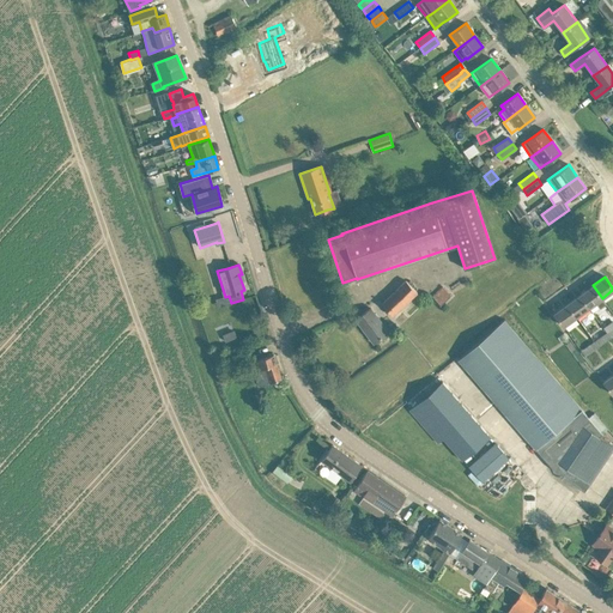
[(393,315),(417,292),(406,280),(381,304),(393,315)]
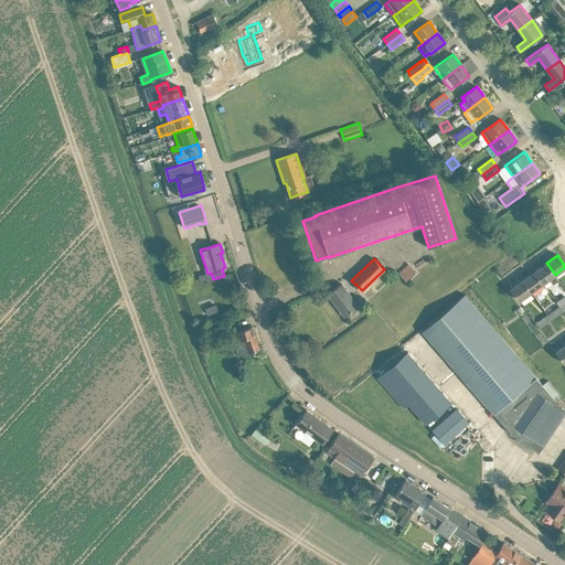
[(558,280),(555,275),(546,263),(534,272),(543,284),(550,279),(553,285),(558,280)]
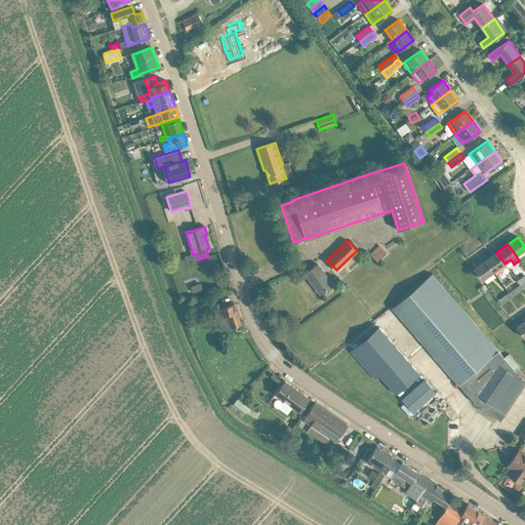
[(377,261),(386,252),(378,245),(370,254),(377,261)]
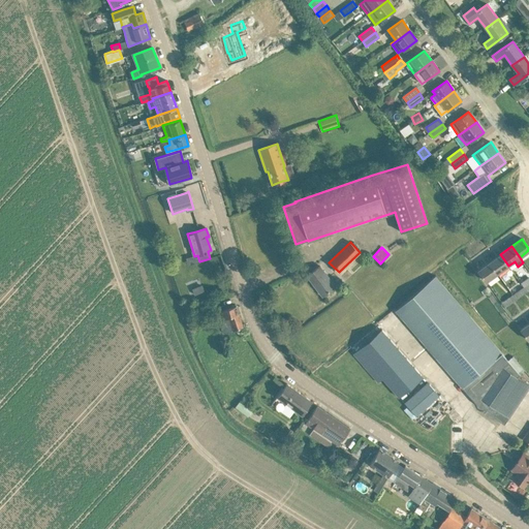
[(497,274),(508,266),(500,254),(489,262),(497,274)]
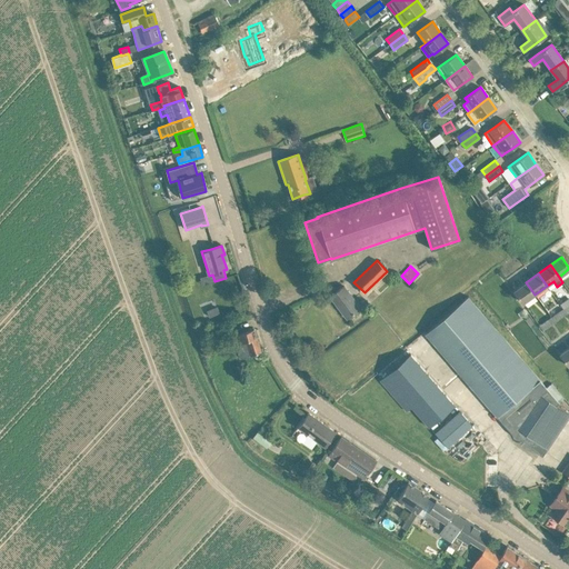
[(522,302),(535,295),(526,282),(515,290),(522,302)]
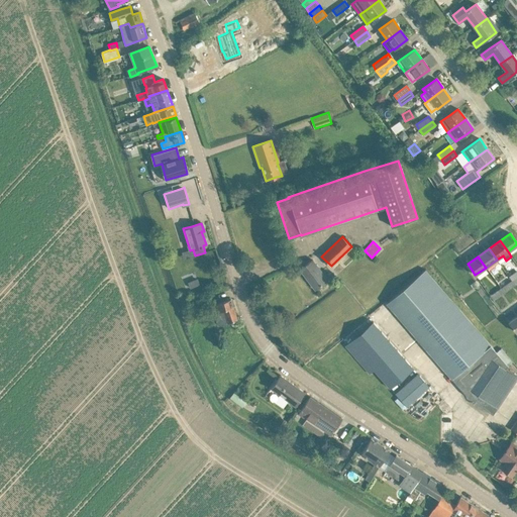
[(315,289),(323,283),(327,280),(312,260),(300,269),(315,289)]
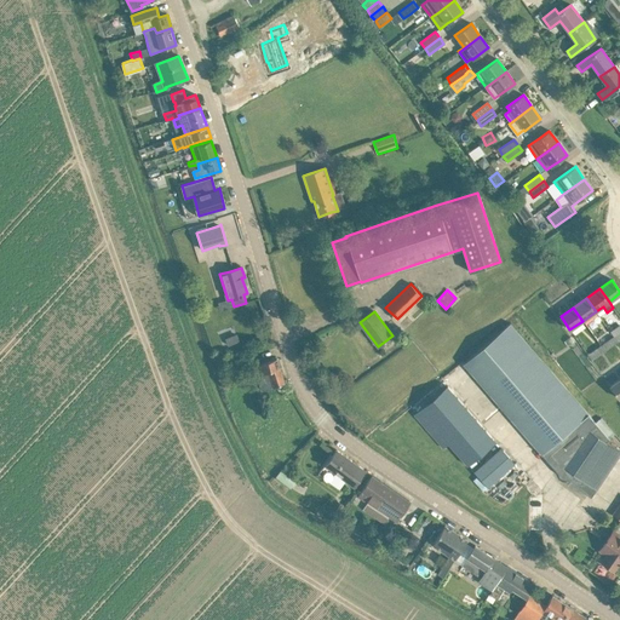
[(472,355),(463,363),(541,454),(543,453),(556,470),(555,471),(580,489),(591,497),(595,492),(619,454),(619,449),(607,441),(609,438),(614,434),(601,418),(596,423),(510,323),(472,355)]
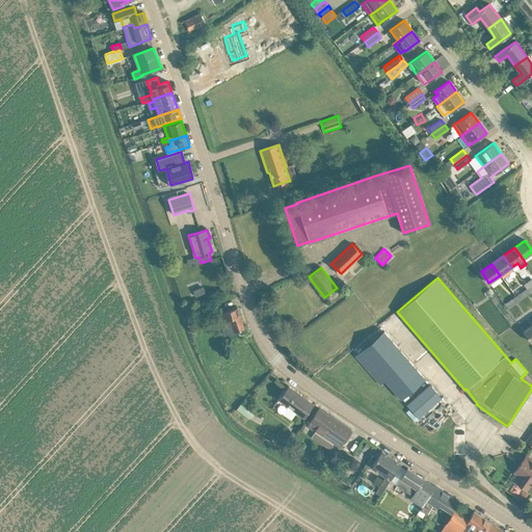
[(216,284),(204,288),(206,293),(217,289),(216,284)]
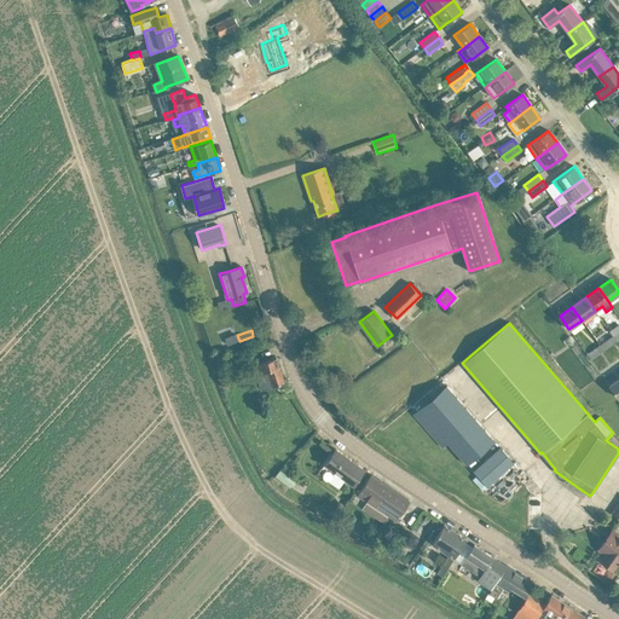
[(603,351),(617,341),(612,336),(600,345),(603,351)]
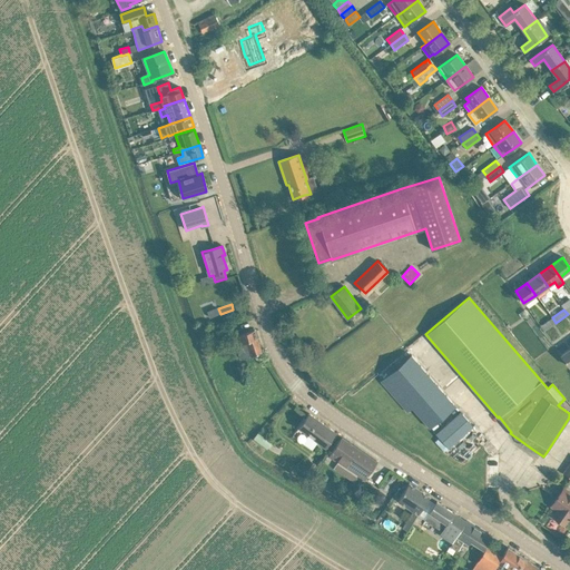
[(543,331),(556,323),(552,317),(540,326),(543,331)]
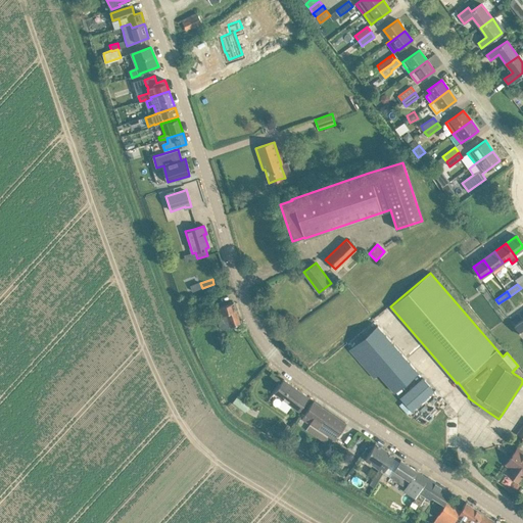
[(221,330),(231,326),(240,323),(234,302),(214,308),(221,330)]
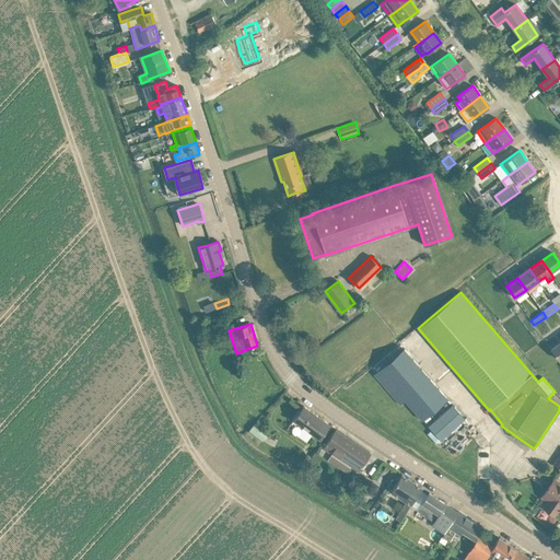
[(210,345),(219,341),(214,328),(206,331),(210,345)]
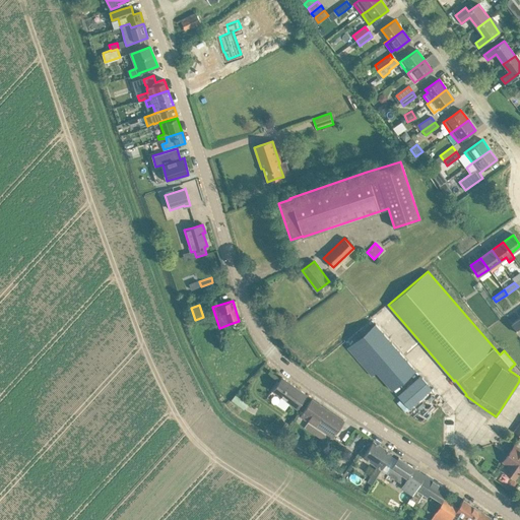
[(375,324),(347,347),(372,376),(376,372),(392,390),(415,370),(375,324)]
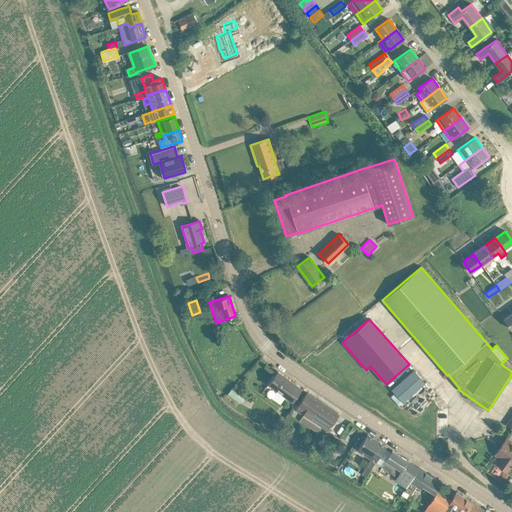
[(391,340),(398,336),(394,331),(388,336),(391,340)]
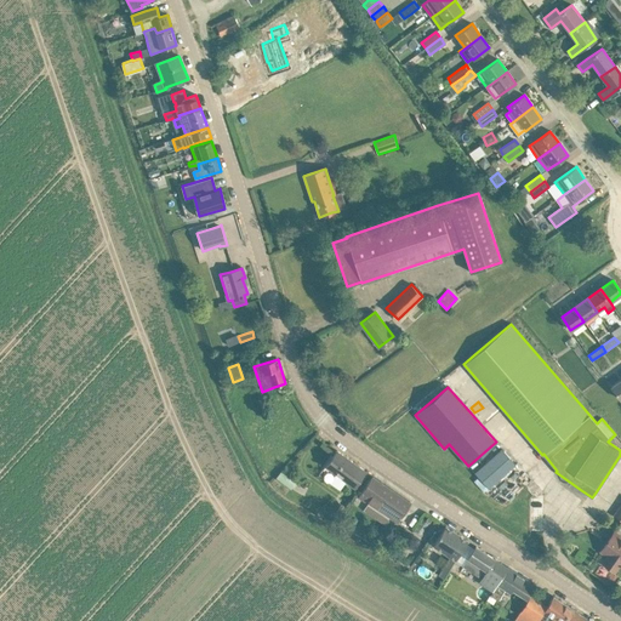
[(617,423),(620,421),(620,417),(613,406),(608,410),(617,423)]
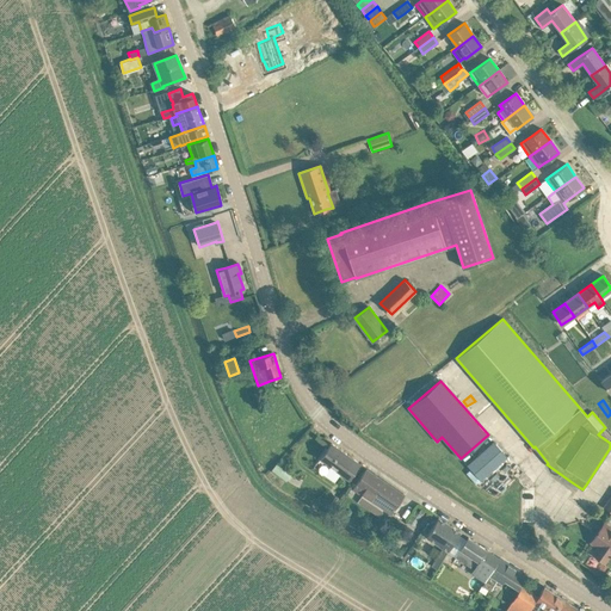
[(349,480),(353,474),(360,464),(331,443),(320,458),(349,480)]
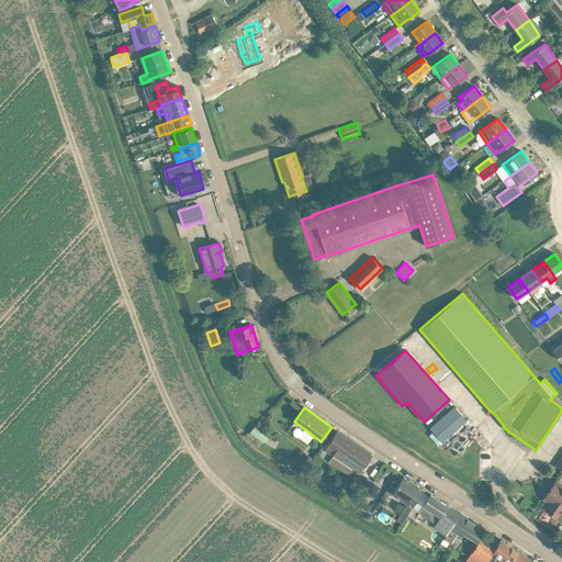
[(454,408),(431,430),(444,445),(468,423),(454,408)]
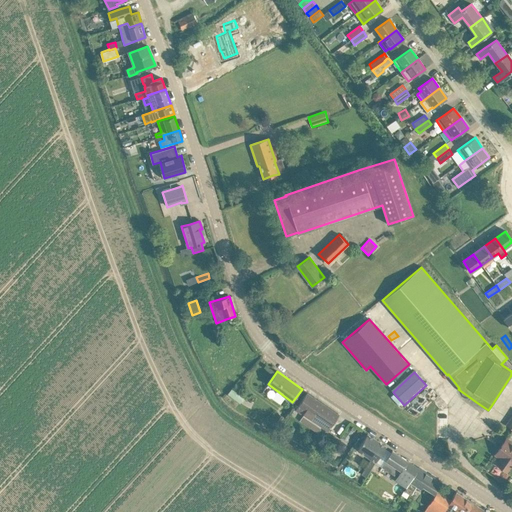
[(235,384),(247,393),(251,388),(239,378),(235,384)]
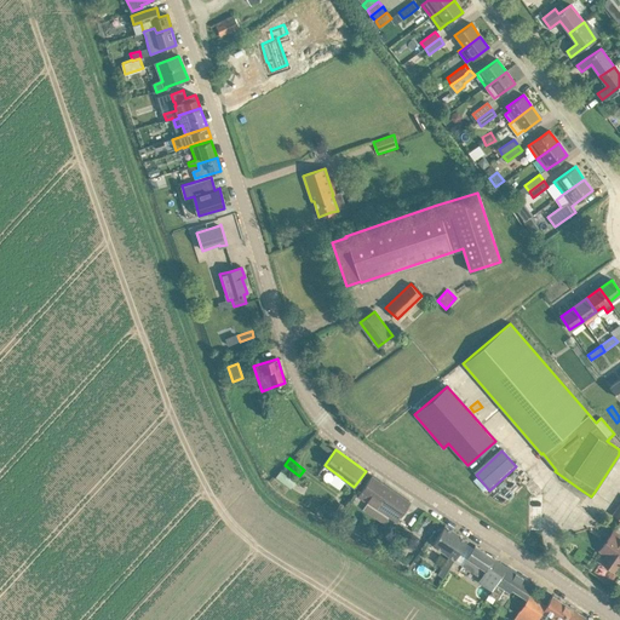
[(365,486),(357,497),(366,503),(367,501),(390,517),(397,522),(403,512),(411,503),(372,476),(365,486)]
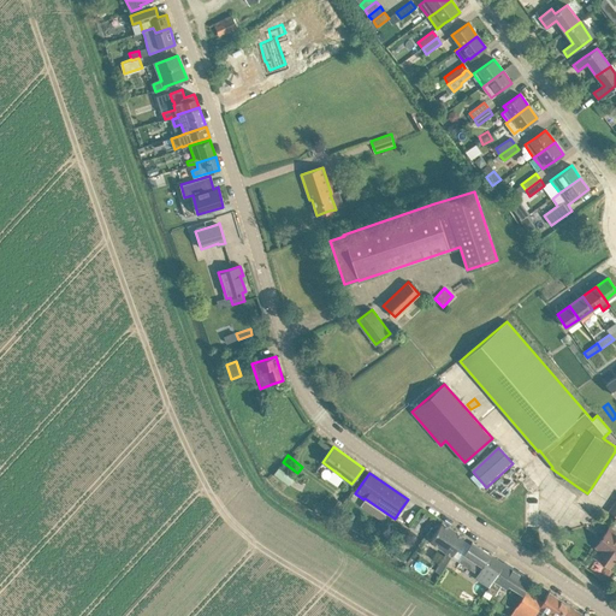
[(419,509),(424,502),(419,499),(422,493),(418,491),(413,497),(418,501),(413,505),(419,509)]
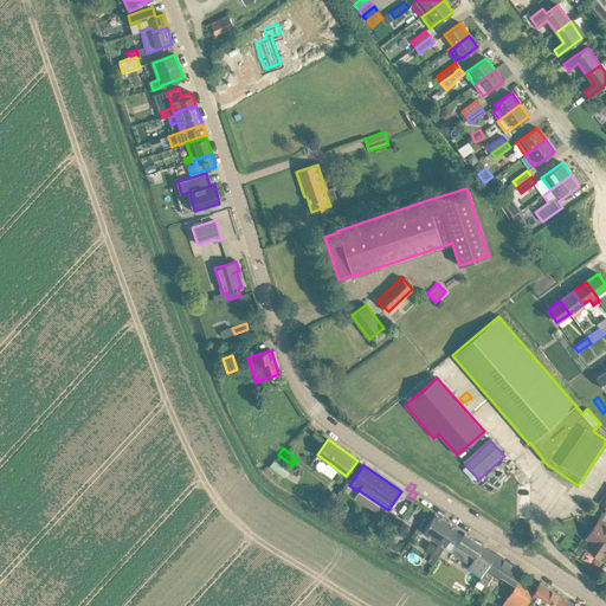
[(329,504),(336,494),(329,489),(321,500),(329,504)]
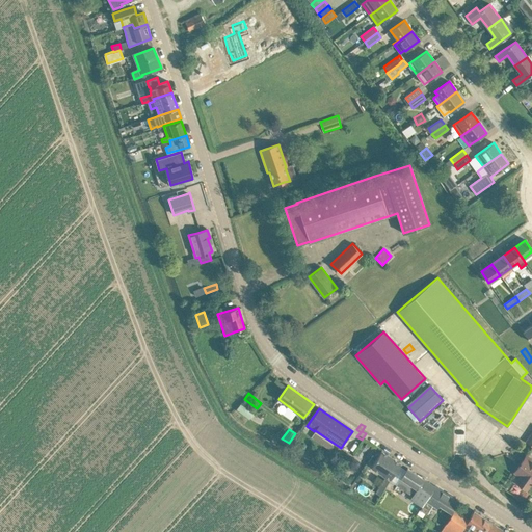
[(371,468),(386,477),(377,489),(375,493),(376,493),(375,494),(379,496),(401,463),(400,463),(388,454),(381,451),(372,466),(371,468)]
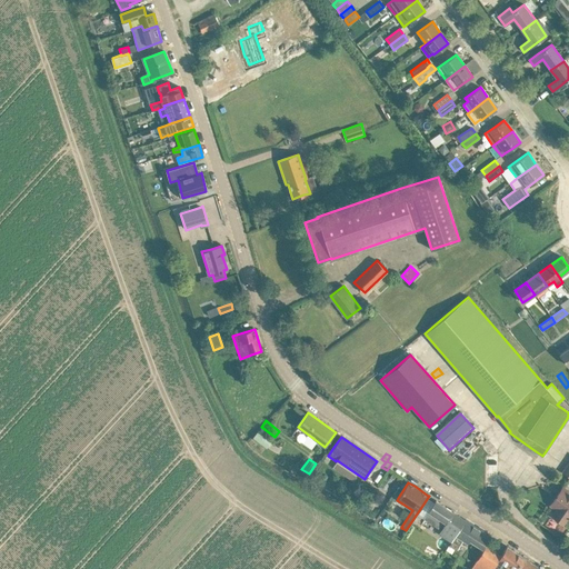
[(550,506),(556,510),(551,516),(563,523),(568,517),(568,518),(568,489),(563,486),(563,487),(550,506)]
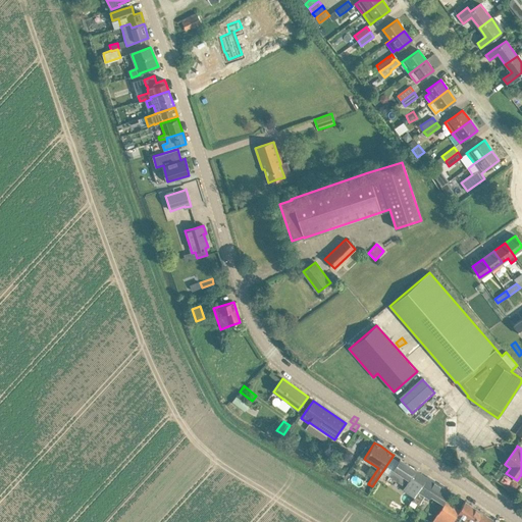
[(414,497),(416,493),(426,476),(400,459),(394,469),(388,476),(404,485),(402,489),(414,497)]
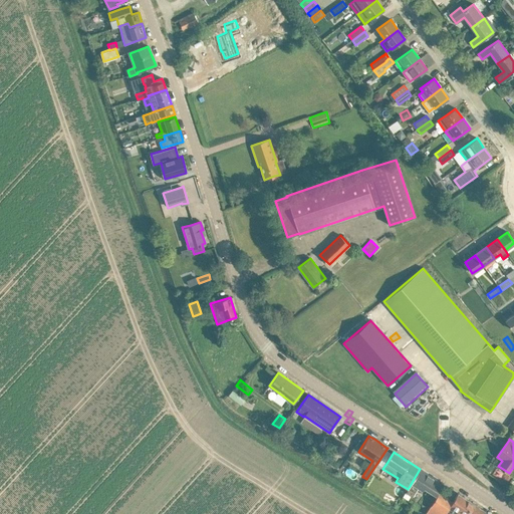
[(436,494),(442,484),(420,469),(410,486),(408,489),(406,492),(403,497),(408,500),(411,495),(412,496),(418,487),(422,490),(424,487),(436,494)]
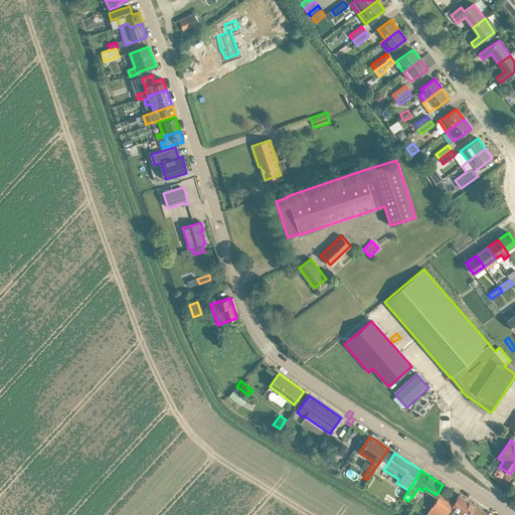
[(453,503),(440,494),(433,505),(432,505),(425,514),(457,514),(459,512),(464,514),(486,514),(488,513),(459,494),(453,503)]
